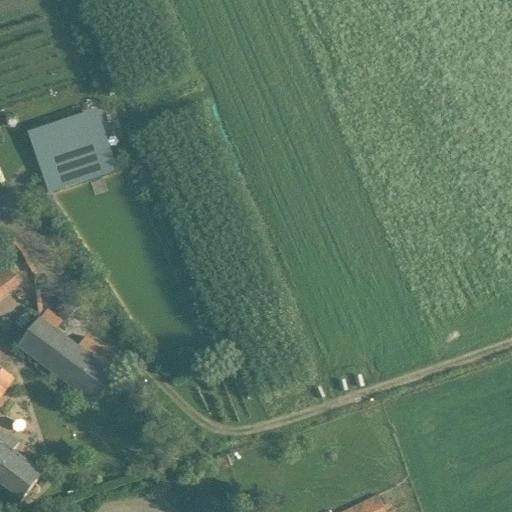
[(101,112),(56,128),(68,161),(113,145),(101,112)]
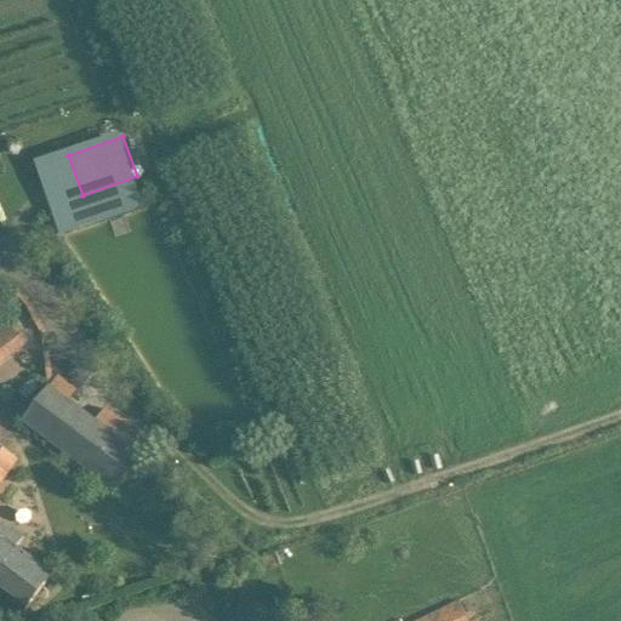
[(96,421),(50,385),(22,422),(115,494),(144,456),(102,425),(112,412),(106,408),(96,421)]
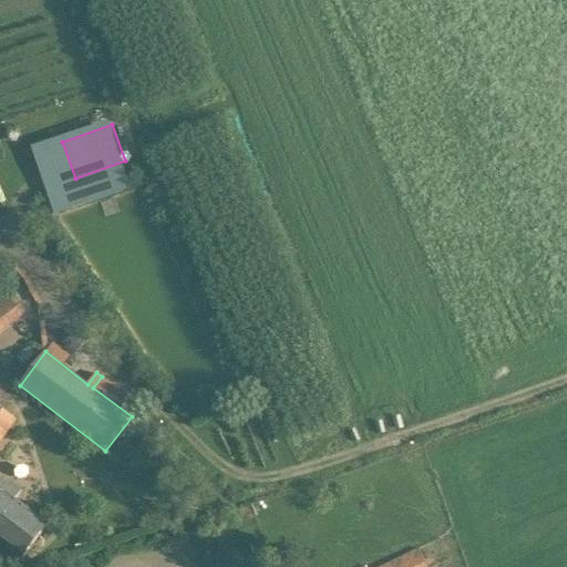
[(0,408),(0,540),(23,558),(37,540),(49,524),(0,488),(0,444),(18,421),(0,408)]
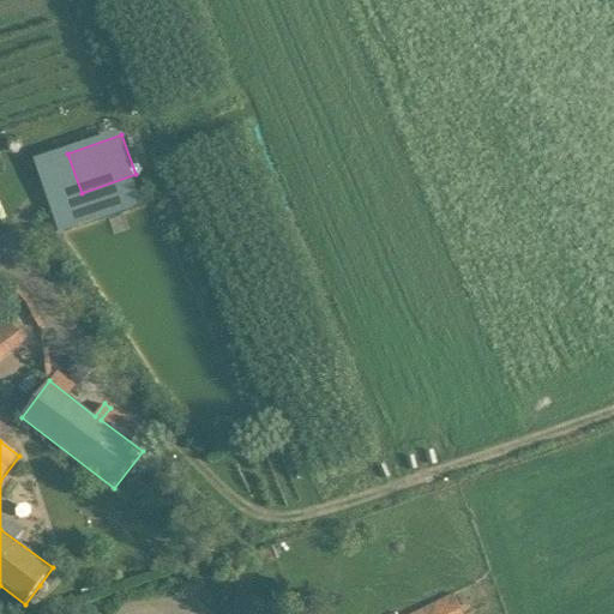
[(214,612),(216,613),(264,613),(239,595),(232,605),(222,599),(214,612)]
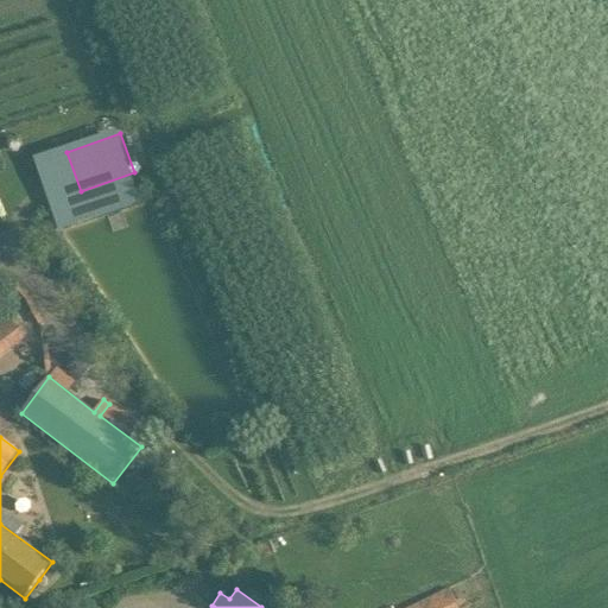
[(388,607),(457,607),(449,589),(409,607),(392,607),(388,607)]
